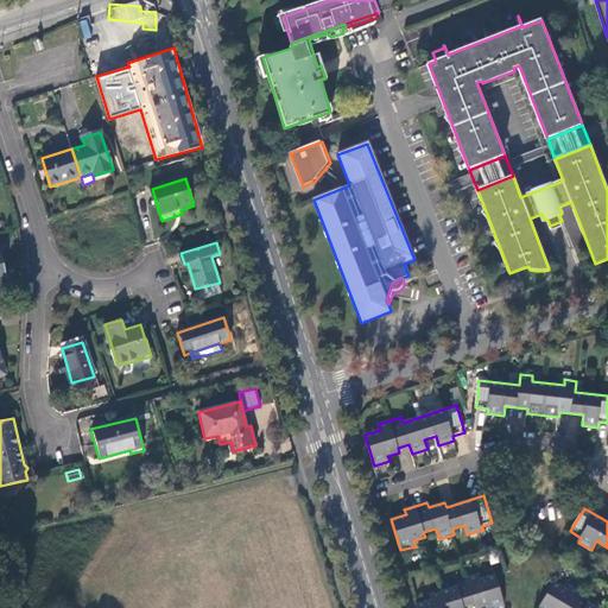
[(417,603),(418,607),(463,607),(464,607),(475,603),(476,607),(479,607),(488,606),(488,607),(496,607),(505,606),(495,574),(480,580),(477,574),(455,581),(457,586),(431,594),(432,600),(417,603)]
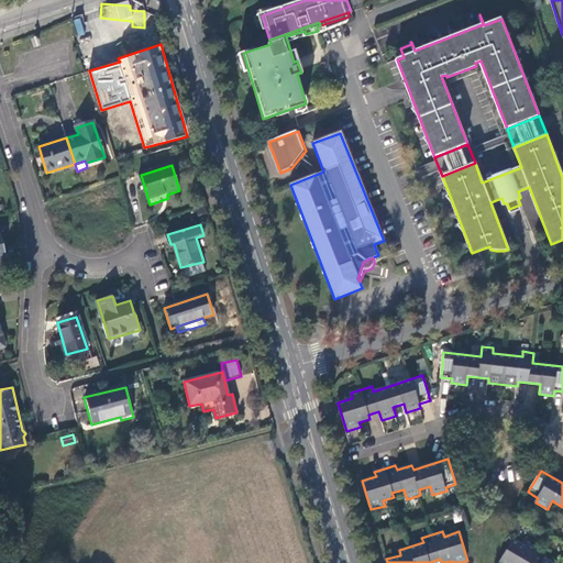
[(554,562),(545,558),(548,553),(529,542),(527,547),(514,539),(498,562),(554,562)]
